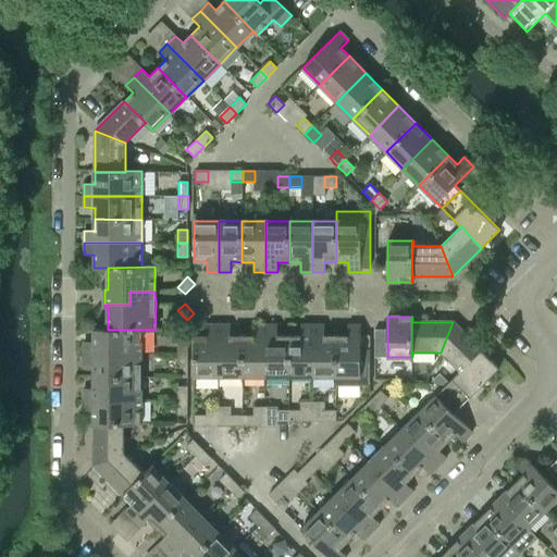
[(441,353),(459,371),(460,372),(482,350),(453,322),(441,353)]
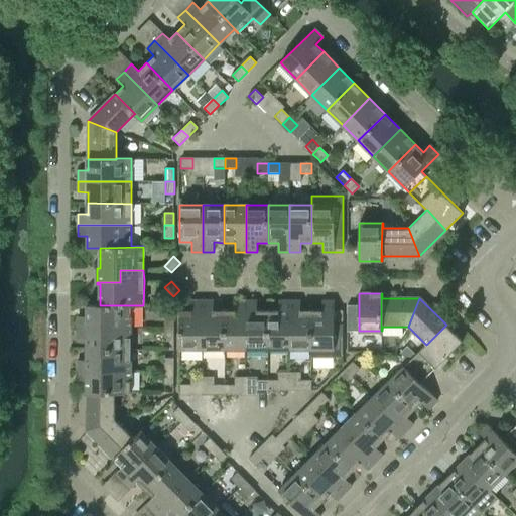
[(202,349),(203,300),(191,300),(191,310),(179,310),(179,349),(202,349)]
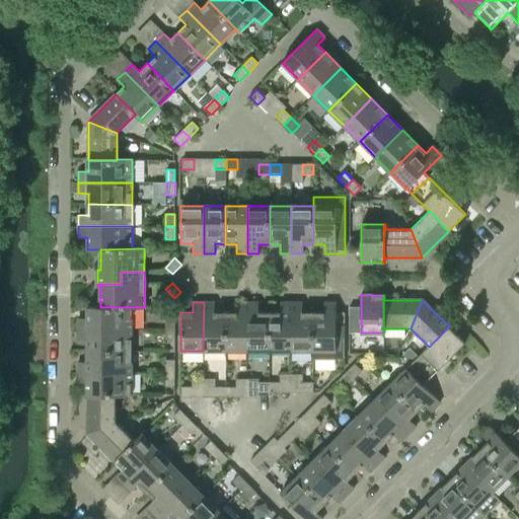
[(203,351),(225,351),(225,312),(214,312),(214,302),(204,302),(203,351)]
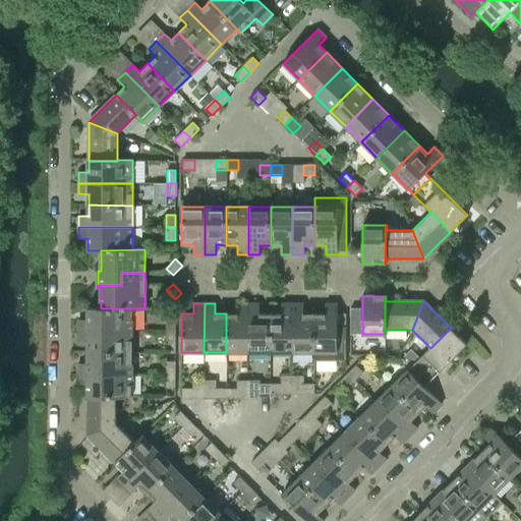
[(226,313),(226,352),(248,352),(248,304),(237,304),(237,313),(226,313)]
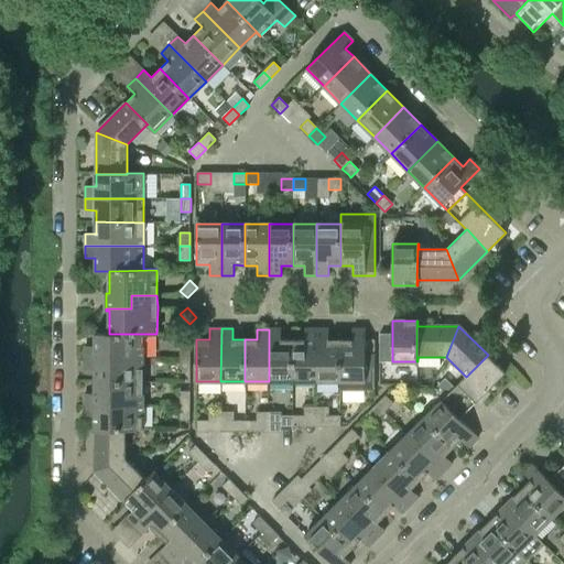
[(280,329),(269,329),(269,381),(292,381),(292,339),(280,339),(280,329)]
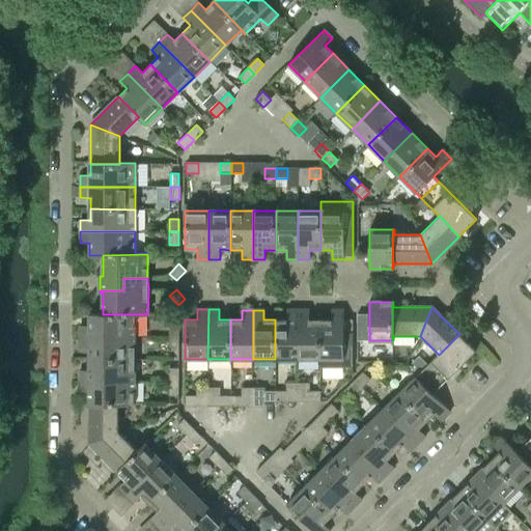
[(286,319),(275,319),(275,359),(298,359),(298,310),(286,310),(286,319)]
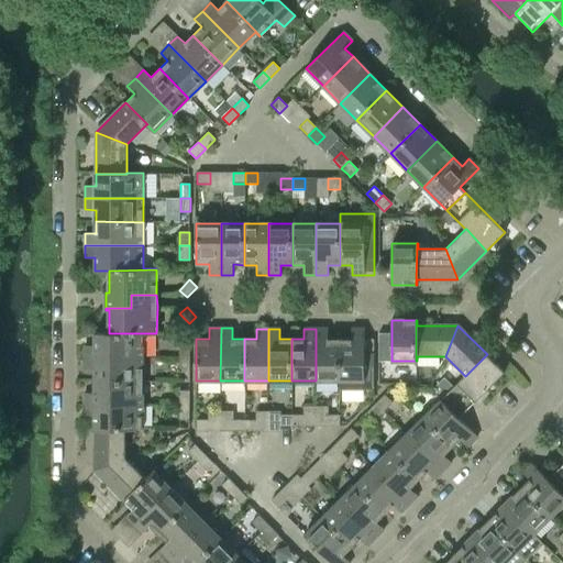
[(328,329),(316,329),(316,381),(339,381),(339,339),(328,339),(328,329)]
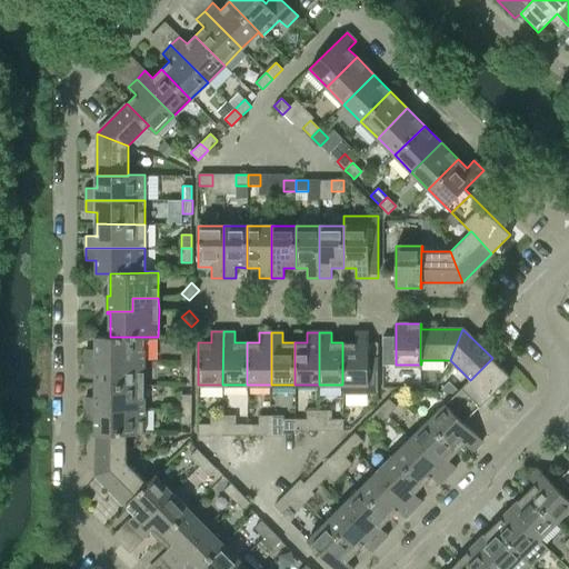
[(378,342),(368,342),(368,332),(355,332),(355,342),(342,342),(342,385),(343,385),(343,393),(378,393),(377,371),(378,342)]
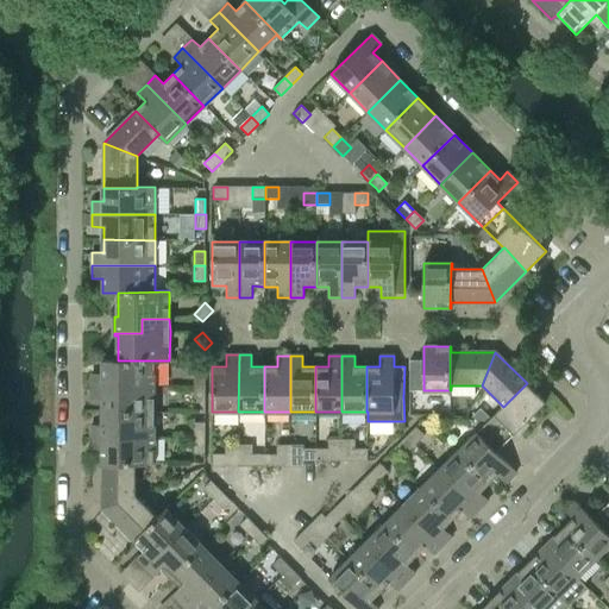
[(155,360),(118,360),(118,359),(102,359),(102,374),(92,374),(92,387),(155,387),(155,360)]
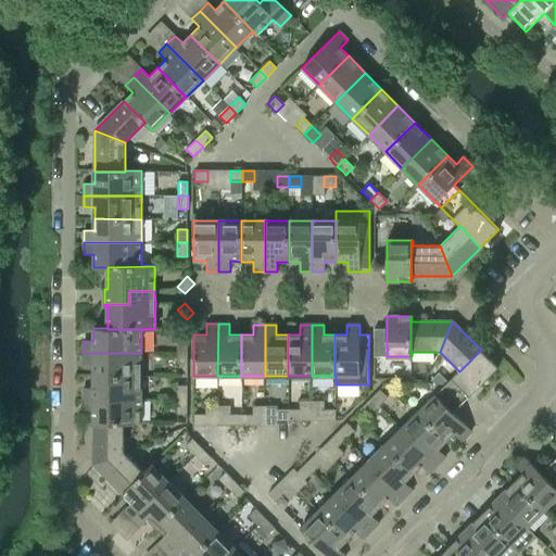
[(177,353),(187,353),(187,339),(177,339),(177,353)]
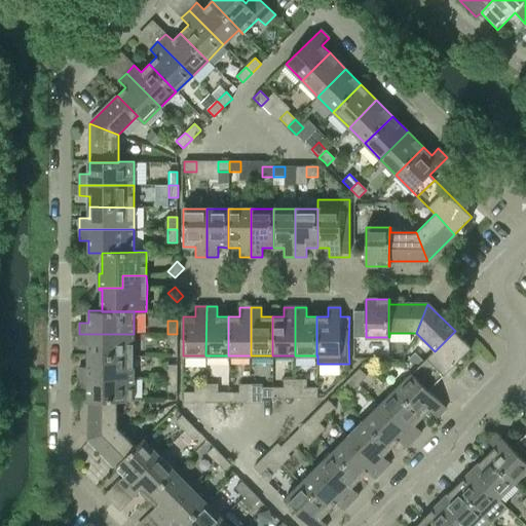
[(427,359),(417,368),(434,385),(472,348),(455,331),(435,351),(434,350),(426,358),(427,359)]
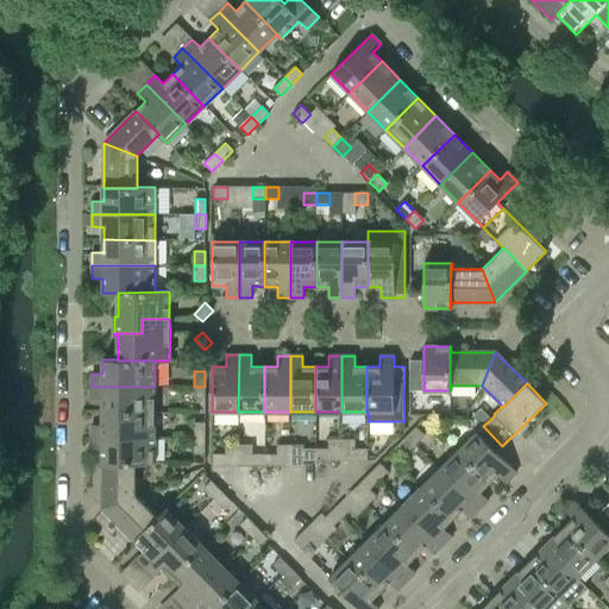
[(102,400),(102,412),(154,412),(155,387),(92,387),(92,399),(102,400)]
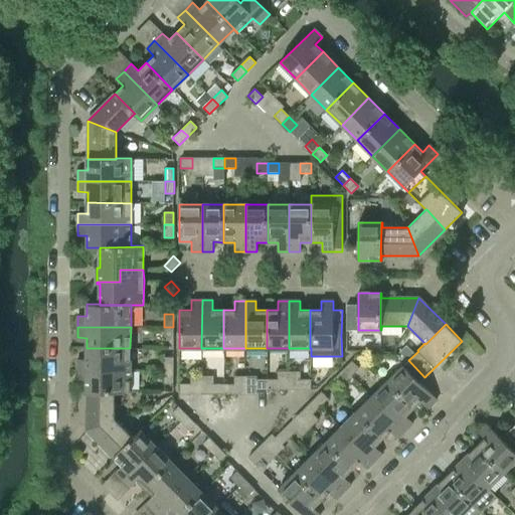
[(173,327),(164,327),(164,339),(173,339),(173,327)]
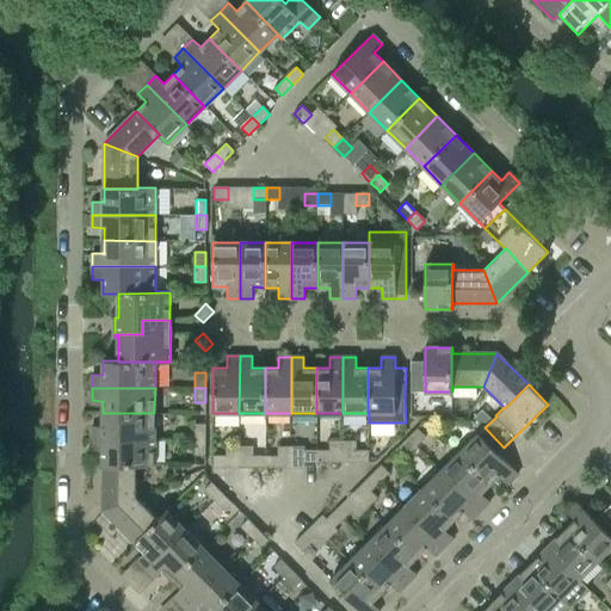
[(92,426),(92,439),(154,439),(154,413),(103,413),(103,426),(92,426)]
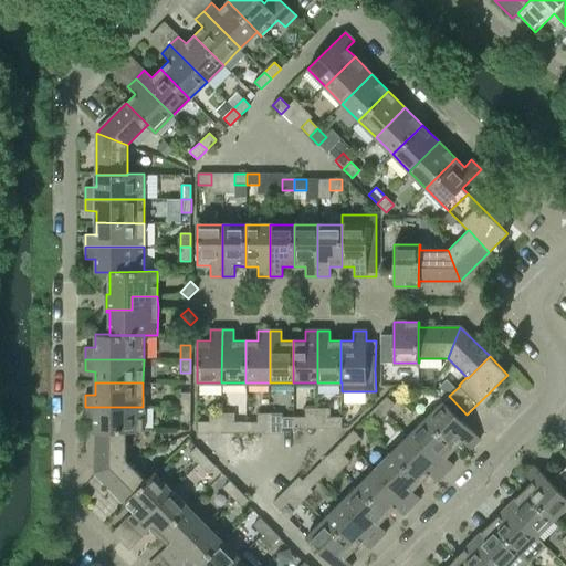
[(180,407),(190,407),(190,392),(180,392),(180,407)]
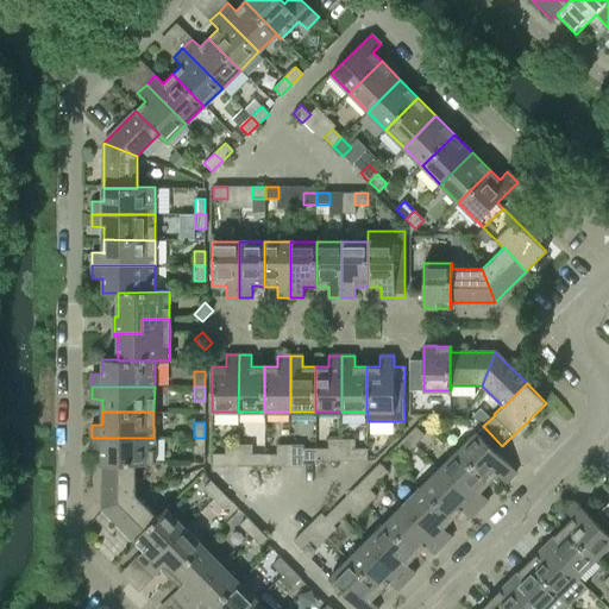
[(516,472),(498,454),(496,452),(502,446),(483,426),(458,451),(489,483),(498,473),(507,482),(516,472)]
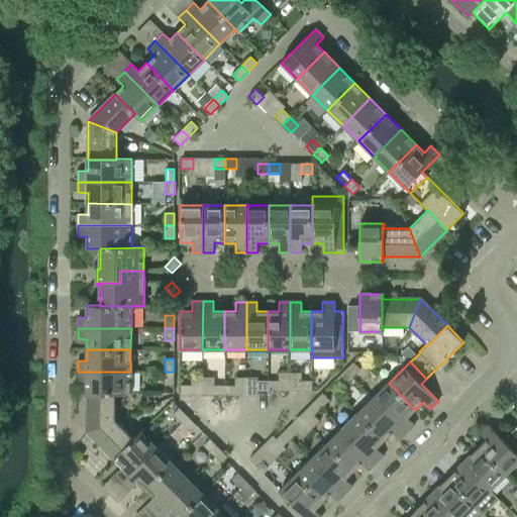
[(344,371),(352,378),(359,370),(352,363),(344,371)]
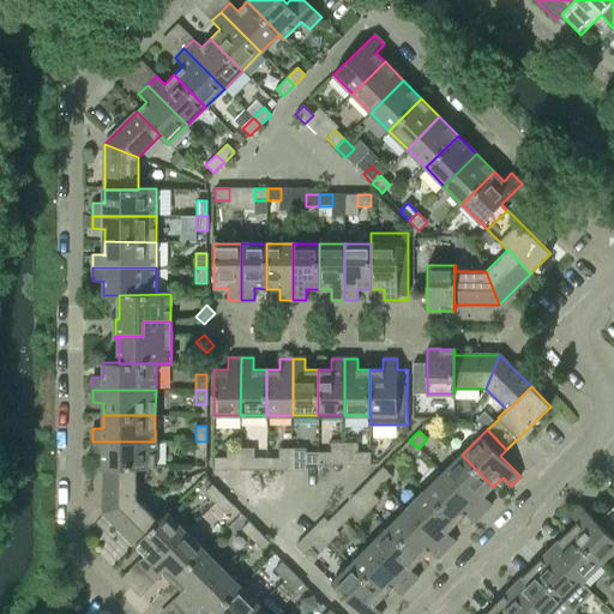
[(419,449),(409,440),(401,450),(409,458),(419,449)]
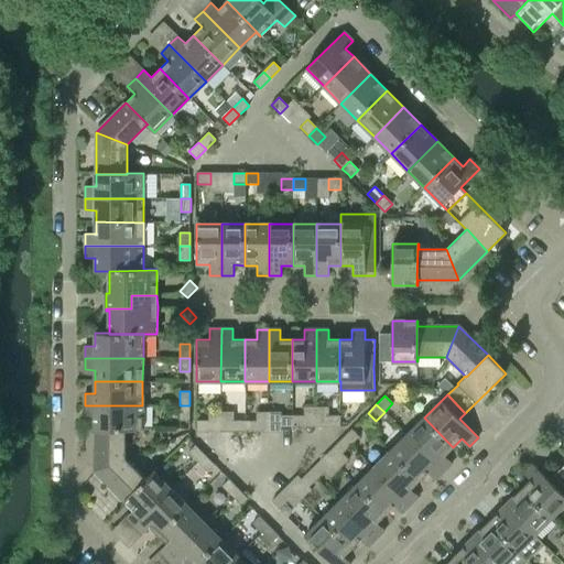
[(126,430),(142,430),(142,405),(85,405),(85,418),(95,418),(95,430),(126,430)]
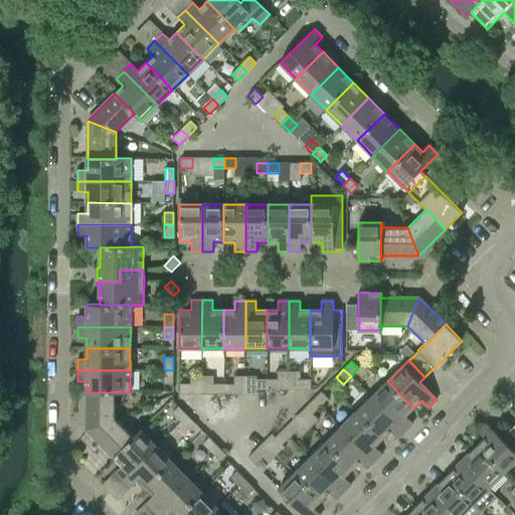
[(164,382),(173,382),(173,370),(164,370),(164,382)]
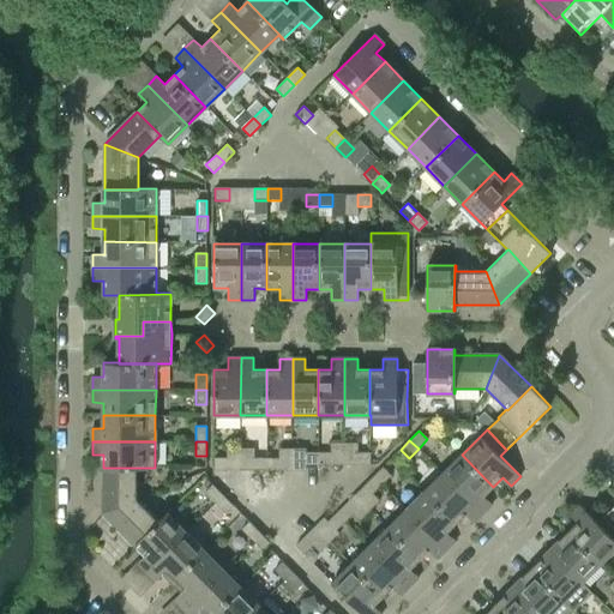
[(318,464),(318,452),(305,452),(305,464),(318,464)]
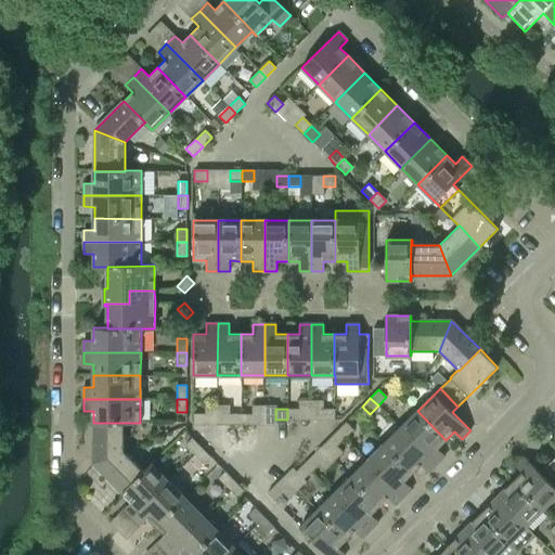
[(299,409),(287,409),(287,420),(299,420),(299,409)]
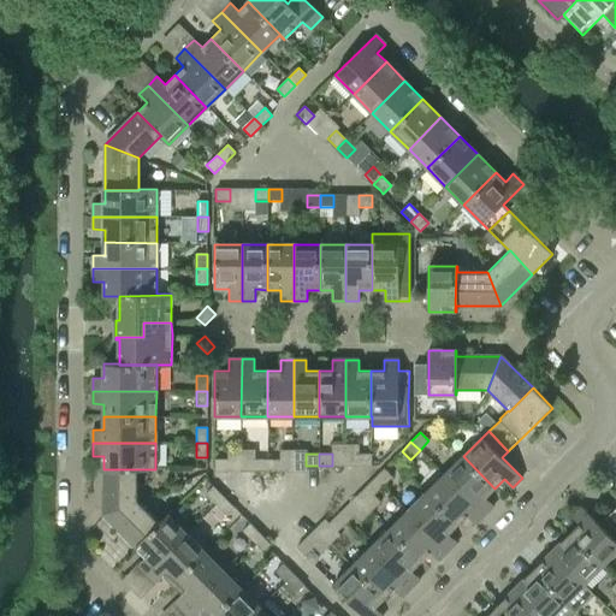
[(372,454),(357,454),(357,466),(371,466),(372,454)]
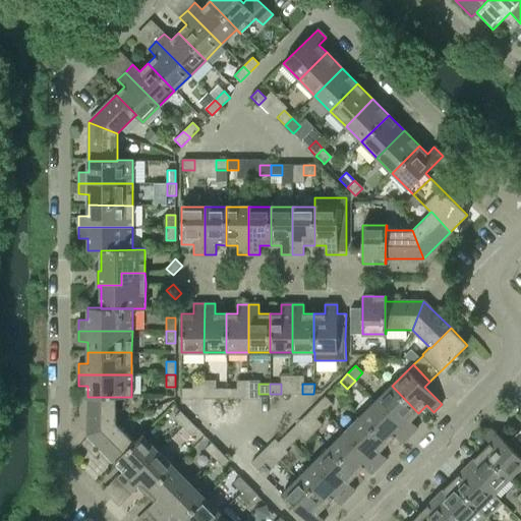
[(410,421),(418,413),(392,386),(375,402),(410,436),(417,428),(410,421)]
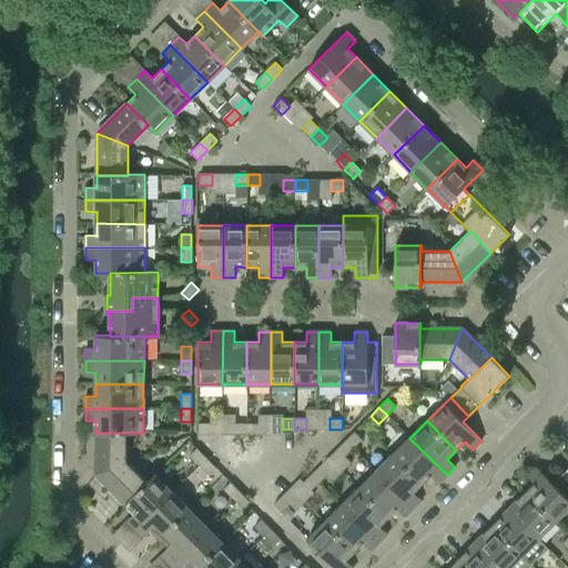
[(199,435),(211,435),(211,424),(199,424),(199,435)]
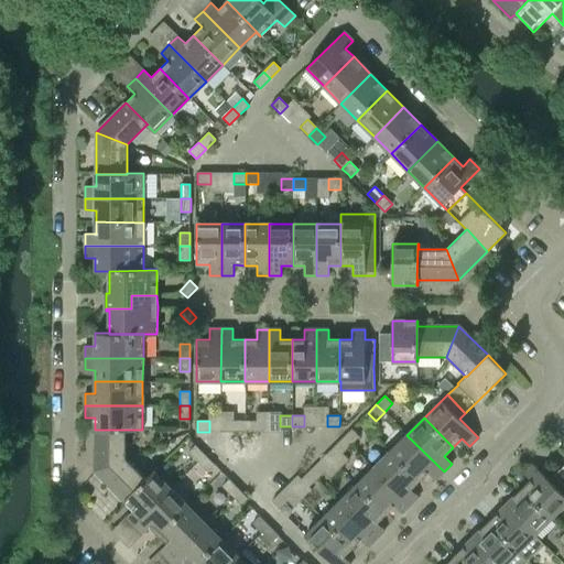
[(245,432),(245,421),(232,421),(232,432),(245,432)]
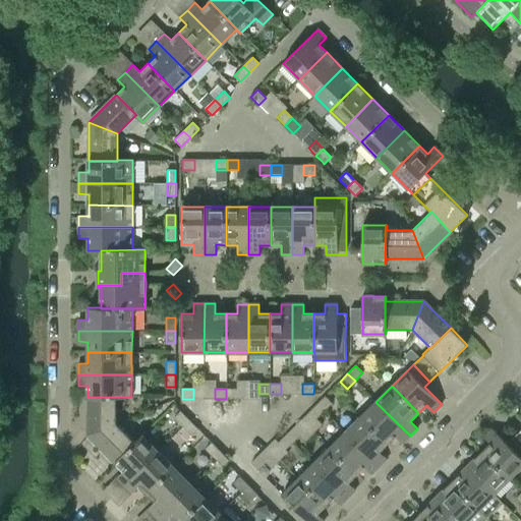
[(237,389),(226,389),(226,399),(237,399),(237,389)]
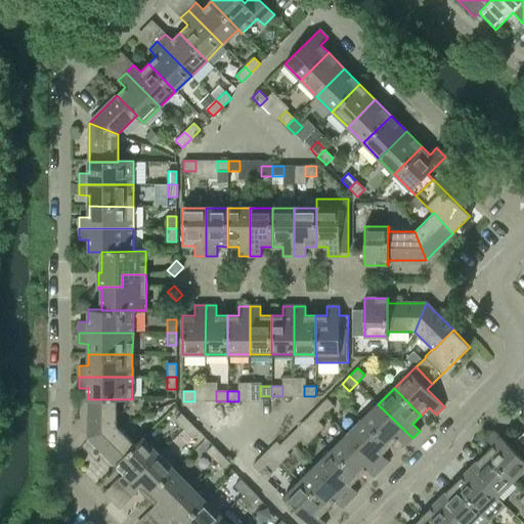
[(318,406),(325,413),(334,405),(326,398),(318,406)]
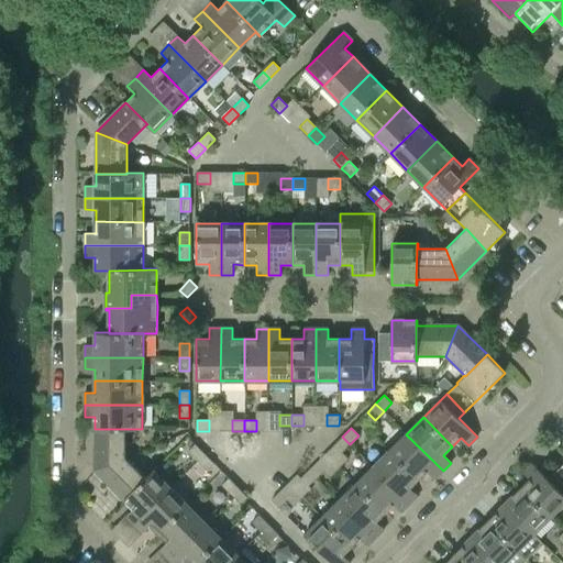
[(95,471),(125,457),(125,429),(95,429),(95,471)]
